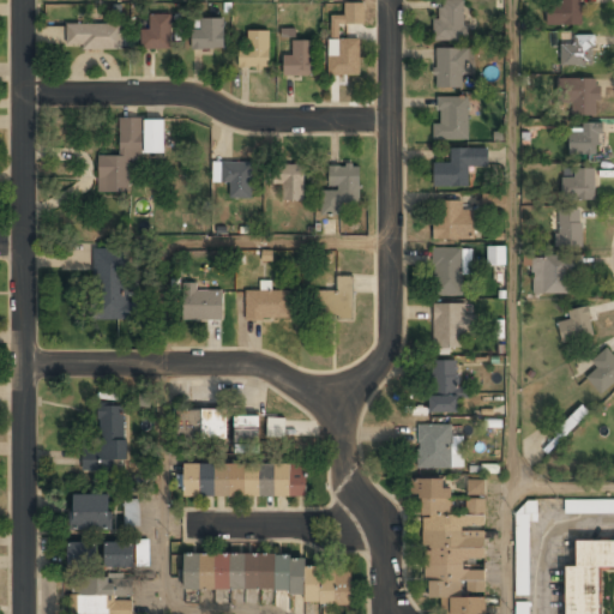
[(465,0),(437,0),(437,41),(465,41),(465,0)]
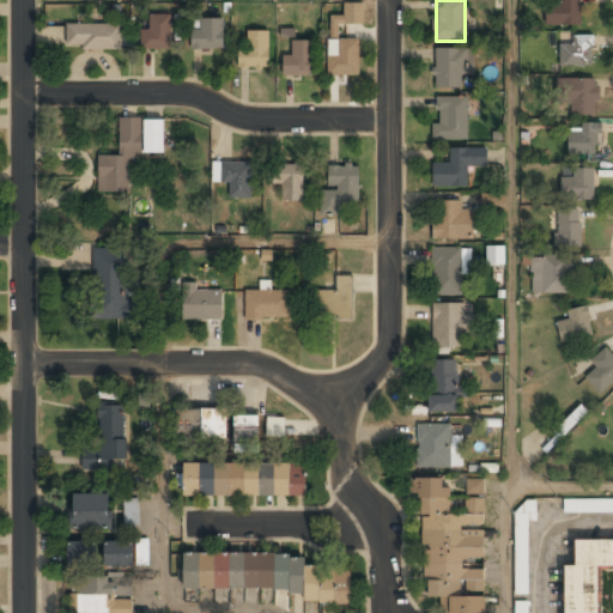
[(547,0),(547,23),(582,23),(582,0),(547,0)]
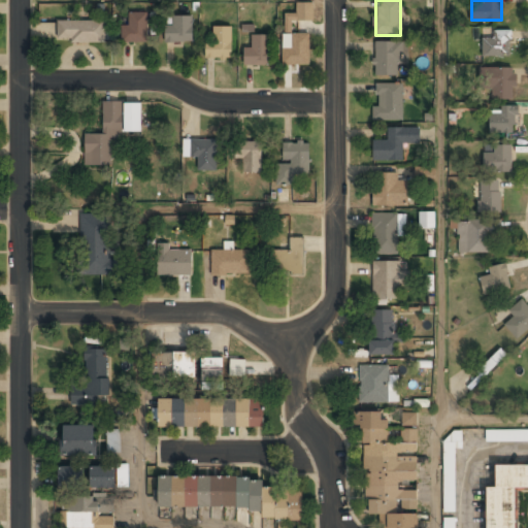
[(314,2),(296,2),(296,12),(285,12),(285,32),(292,32),(292,20),(314,21),(314,2)]
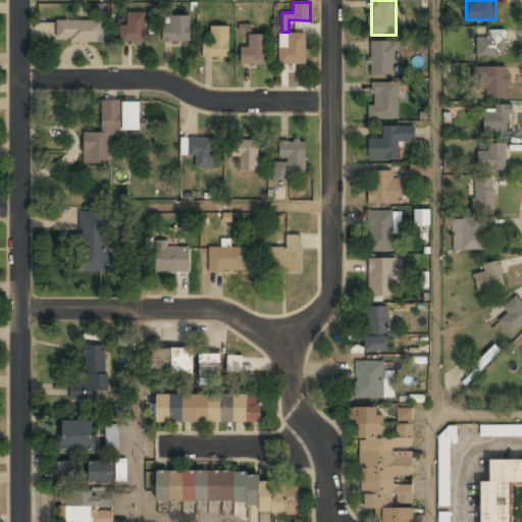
[(147,11),(126,11),(126,23),(119,23),(119,42),(147,42),(147,11)]
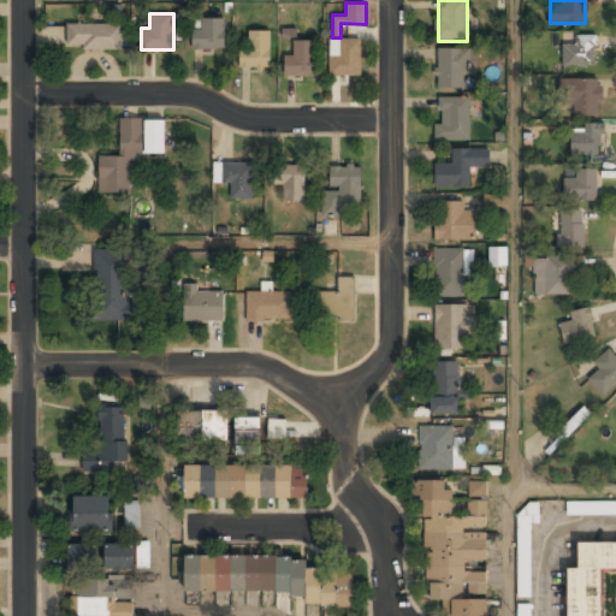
[(224,18),(193,18),(193,49),(224,49),(224,18)]
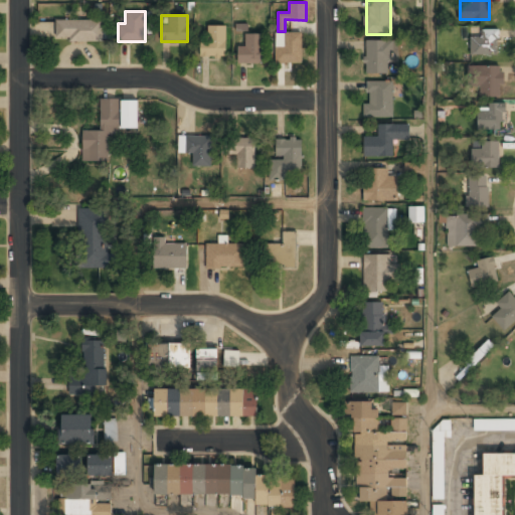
[(103,40),(103,19),(55,19),(55,40),(103,40)]
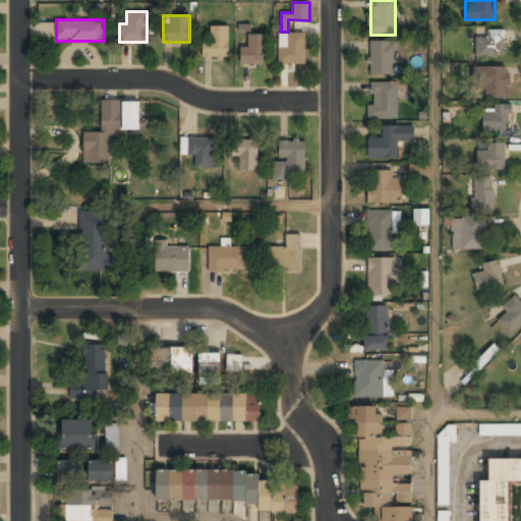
[(228,26),(211,26),(211,41),(203,41),(203,58),(228,58),(228,26)]
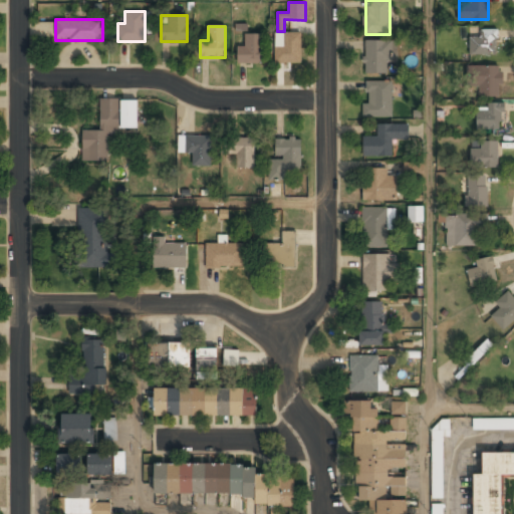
[(497,53),(497,27),(479,27),(479,36),(469,36),(469,53),(497,53)]
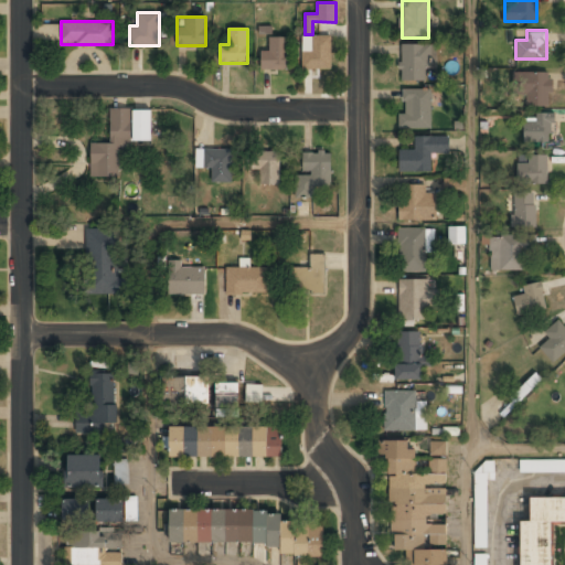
[(331,34),(305,34),(305,68),(331,70),(331,34)]
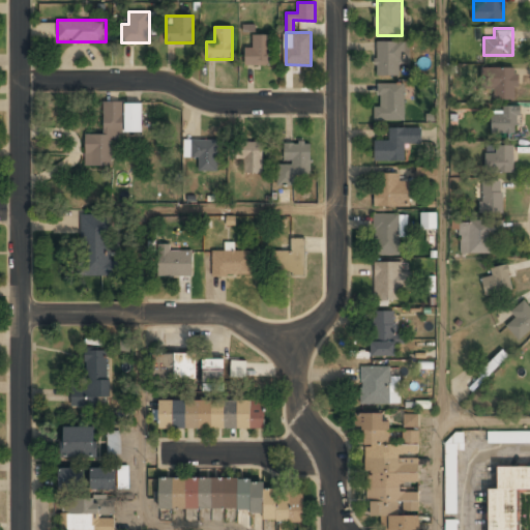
[(270,65),(270,35),(253,35),(253,47),(245,47),(245,65),(270,65)]
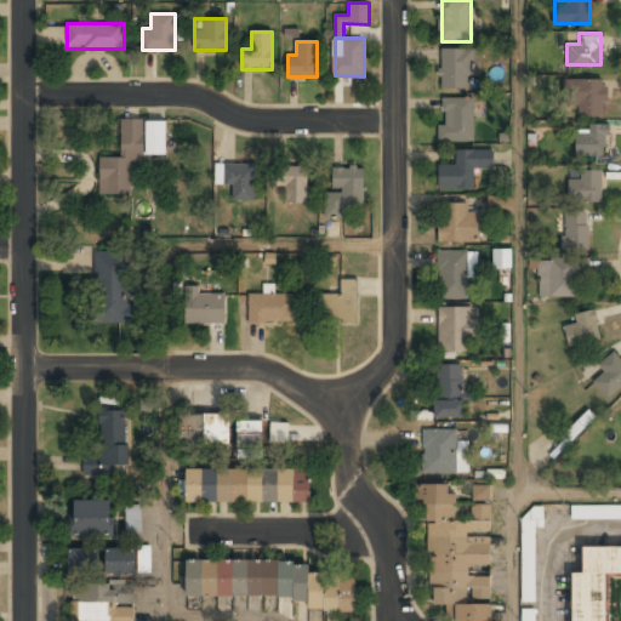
[(477,49),(440,49),(440,89),(477,89),(477,49)]
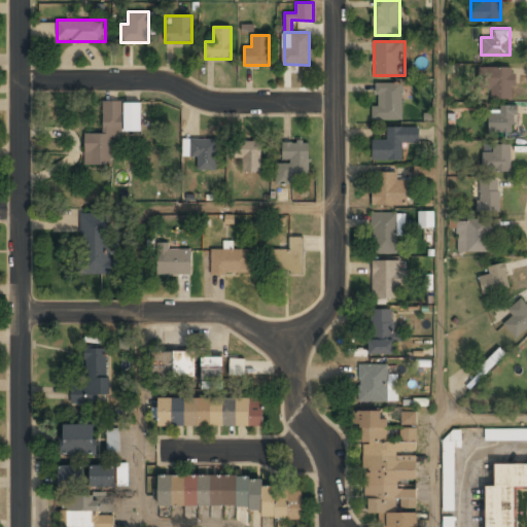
[(513,67),(488,67),(488,99),(513,99),(513,67)]
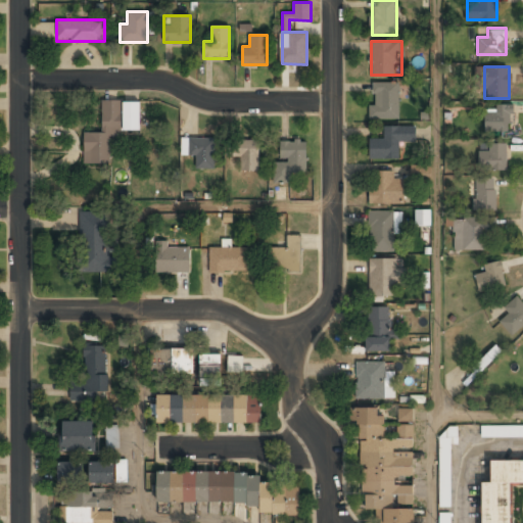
[(371,83),(371,120),(399,120),(399,83),(371,83)]
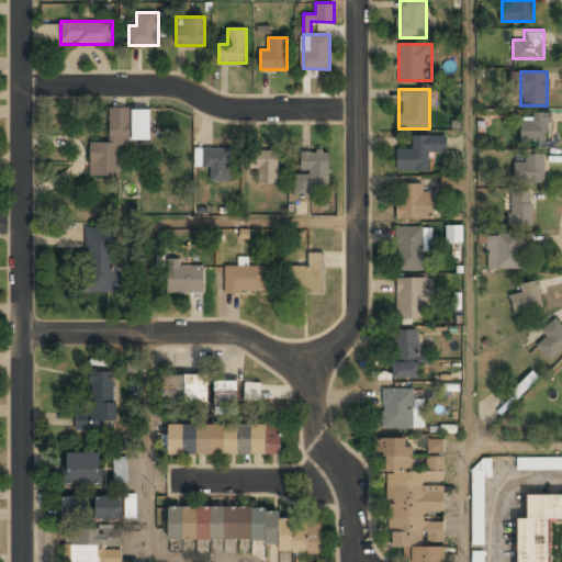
[(90,176),(120,176),(120,146),(130,146),(130,139),(150,139),(150,110),(132,110),(132,109),(110,109),(110,142),(90,142),(90,176)]
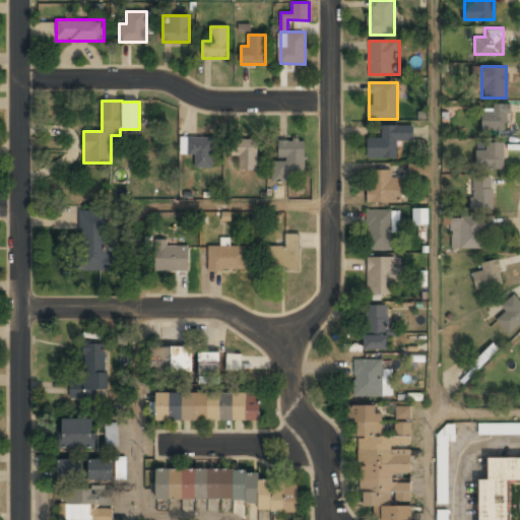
[(482,111),(482,130),(508,130),(508,104),(494,104),(494,111),(482,111)]
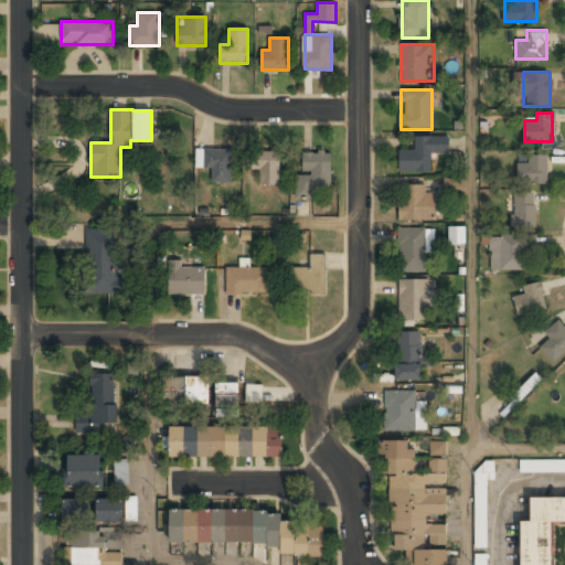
[(432,172),(432,153),(449,153),(449,136),(414,136),(414,149),(398,149),(398,172),(432,172)]
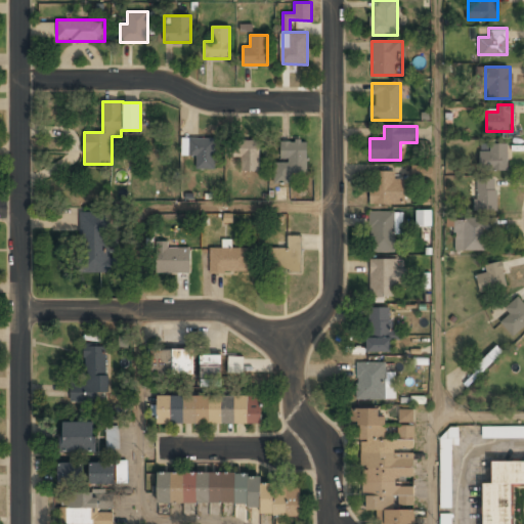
[(217,169),(217,138),(183,138),(183,157),(195,157),(195,169),(217,169)]
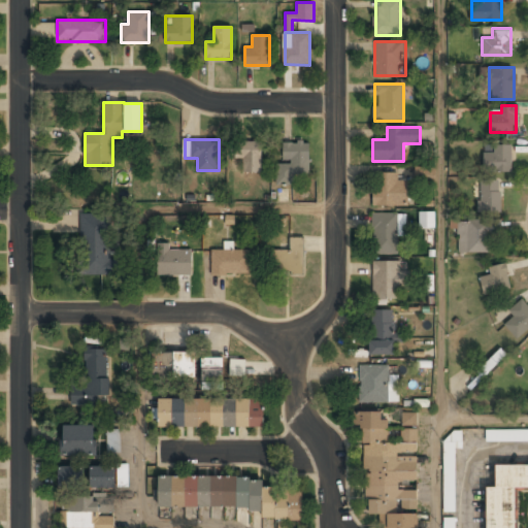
[(262,141),(236,141),(236,159),(242,159),(242,172),(262,172),(262,141)]
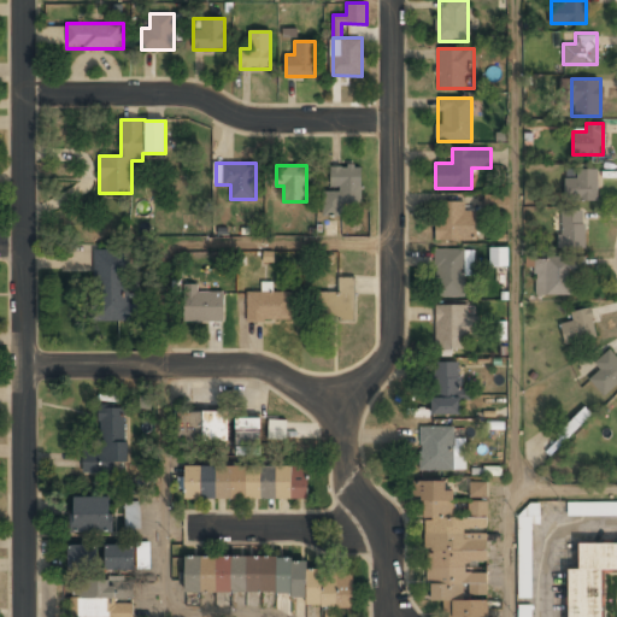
[(323,191),(323,212),(362,212),(362,165),(333,165),(333,191),(323,191)]
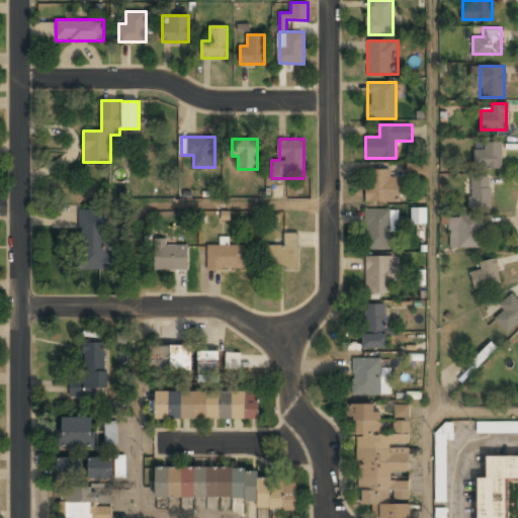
[(501,169),(501,142),(485,142),(485,150),(473,150),(473,169),(501,169)]
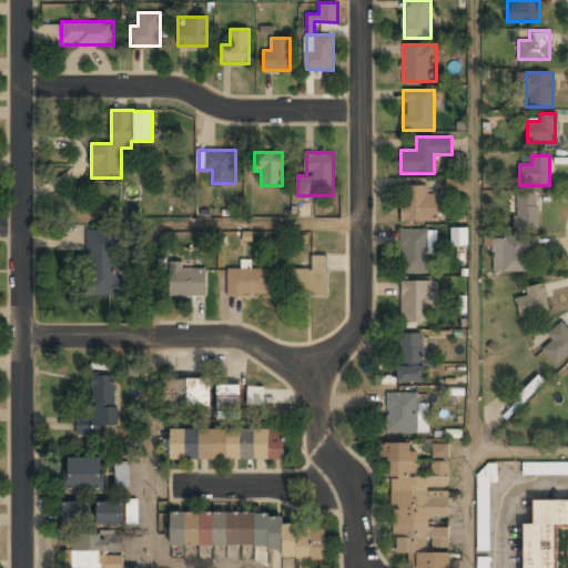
[(402,220),(439,220),(439,194),(427,194),(427,185),(402,185),(402,220)]
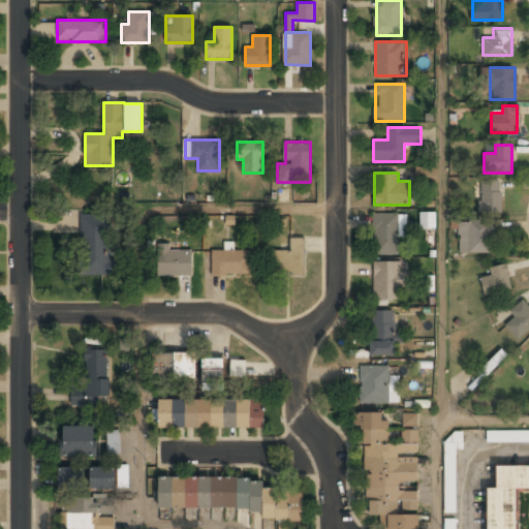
[(480,213),(500,213),(500,180),(480,180),(480,213)]
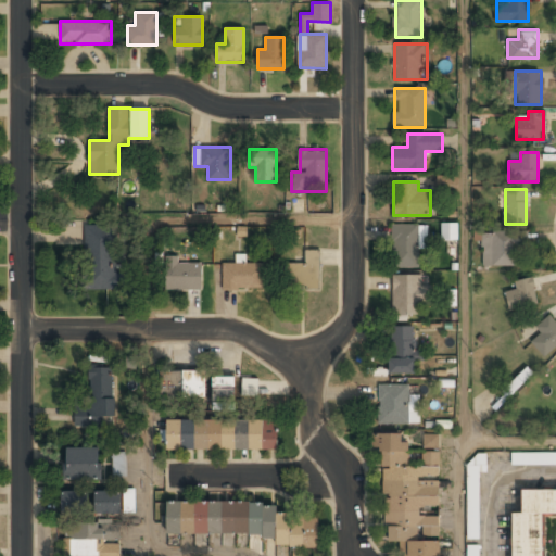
[(422,224),(392,224),(392,266),(422,266),(422,224)]
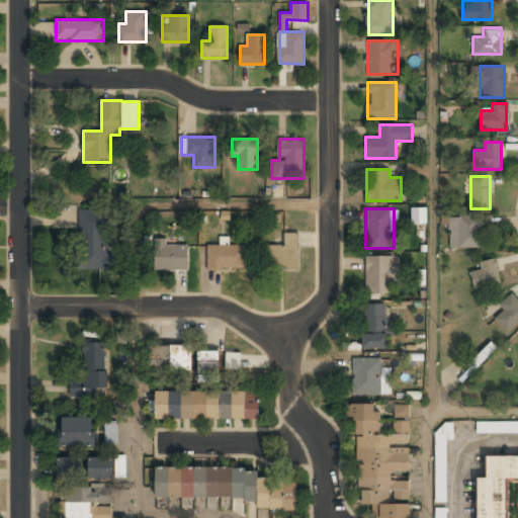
[(413,222),(425,222),(425,209),(413,208),(413,222)]
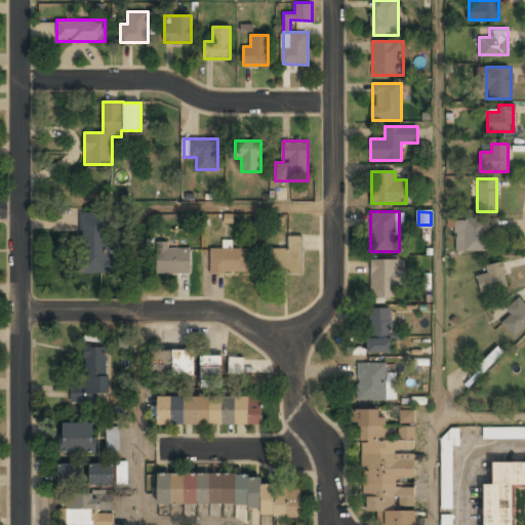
[(80,212),(80,273),(111,273),(111,212),(80,212)]
